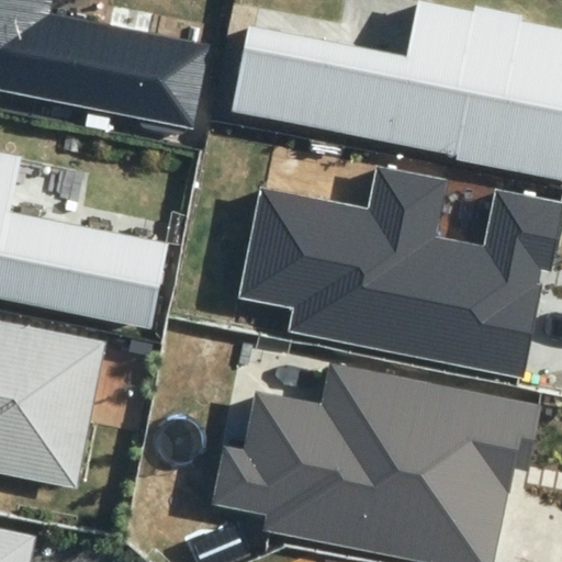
[(0,0),(0,90),(195,131),(213,44),(53,11),(54,0),(0,0)]
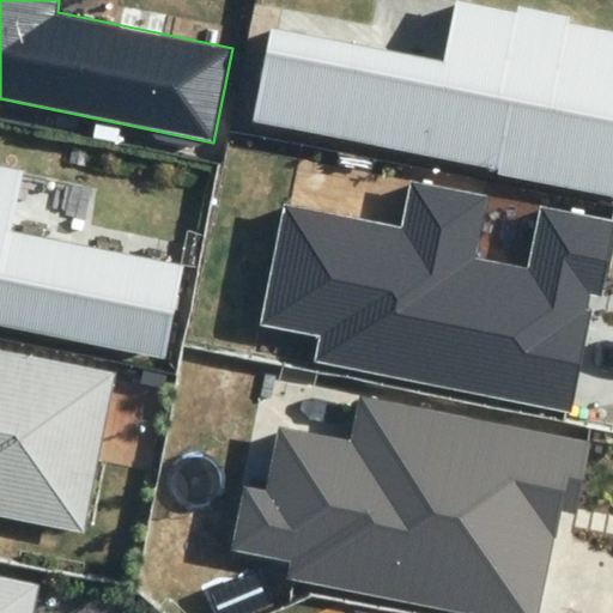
[(253,121),(612,193),(612,30),(570,23),(571,16),(520,6),(517,13),(455,1),(443,61),(272,28),(253,121)]
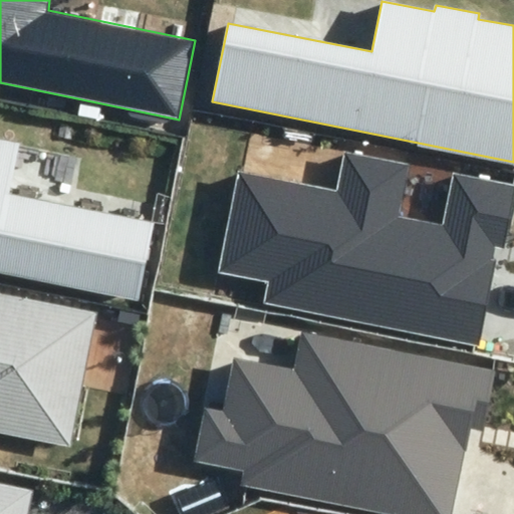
[(0,272),(138,301),(154,223),(9,194),(19,142),(0,138),(0,272)]
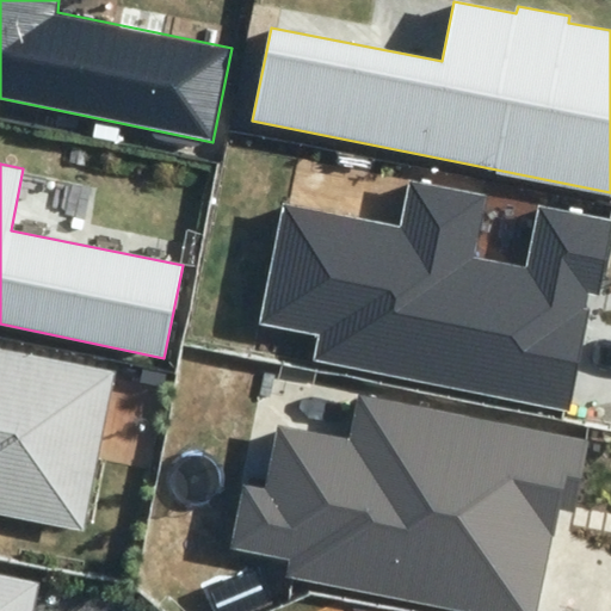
[(314,360),(568,409),(590,310),(585,310),(588,290),(600,292),(610,239),(610,221),(539,205),(525,267),(474,255),(486,195),(411,181),(401,226),(283,203),(259,322),(319,337),(314,360)]
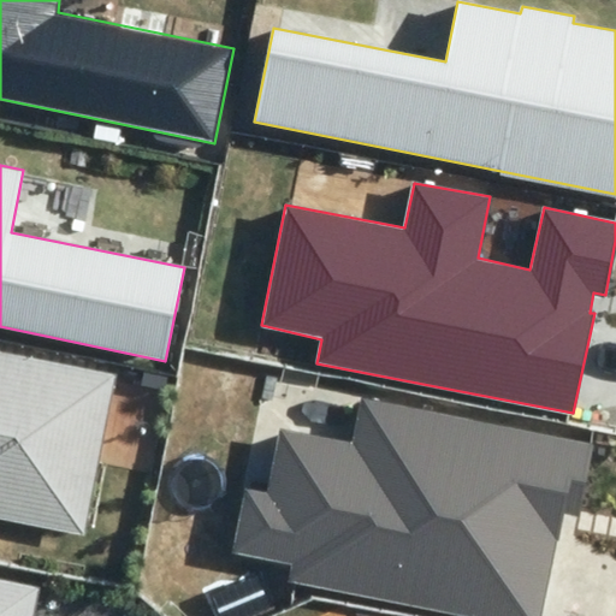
[(0,519),(84,535),(116,374),(0,353),(0,519)]
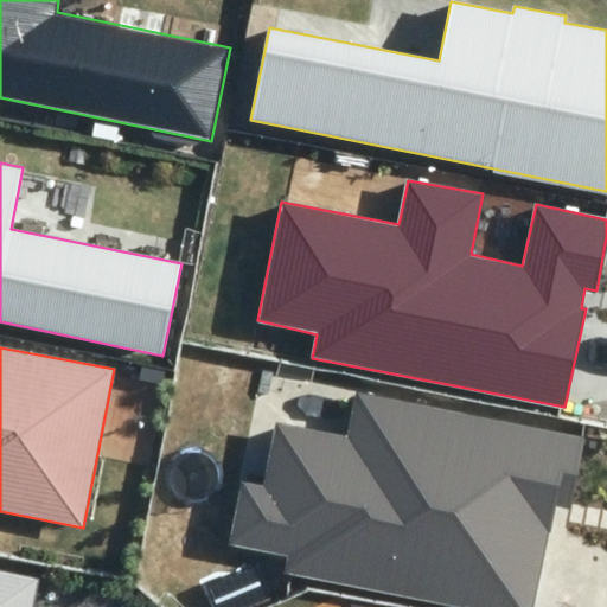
[(283,574),(449,606),(535,606),(556,506),(568,509),(582,439),(357,395),(349,438),(276,423),(264,486),(240,481),(227,545),(287,557),(283,574)]
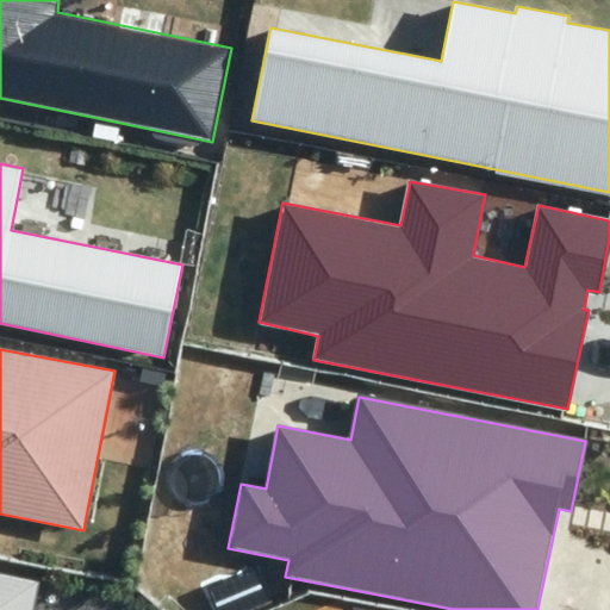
[(0,609),(35,609),(41,580),(0,572),(0,609)]
